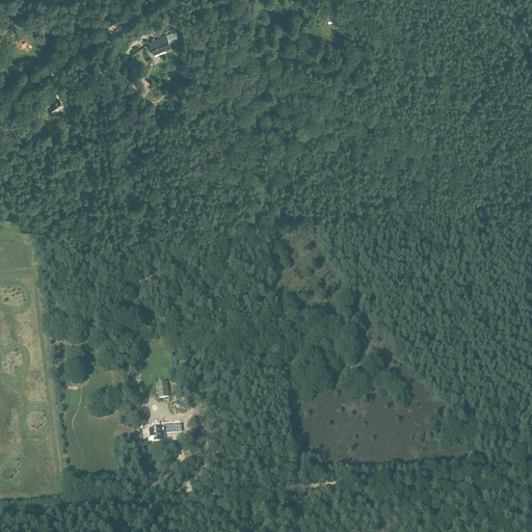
[(340,17),(330,14),(328,20),(335,22),(338,23),(340,17)]
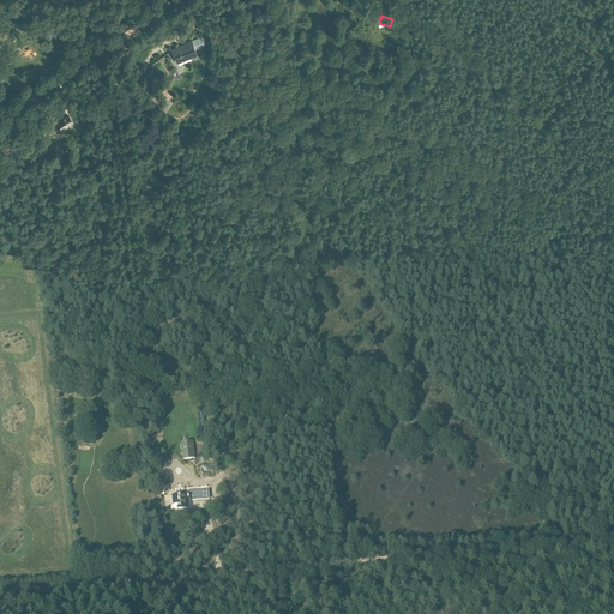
[(199,31),(202,37),(193,40),(196,49),(205,46),(204,41),(211,38),(208,28),(199,31)]
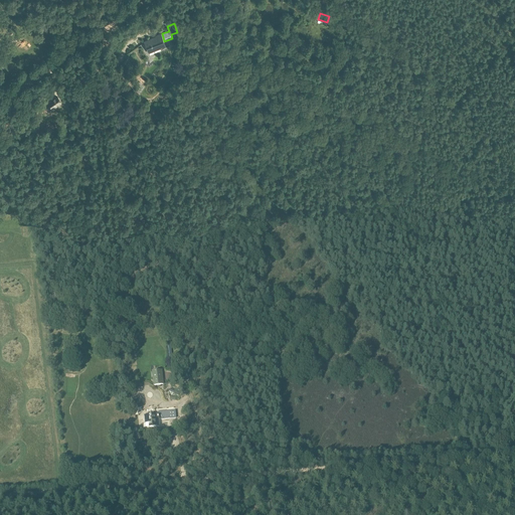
[(166,45),(161,34),(156,36),(157,37),(154,39),(153,38),(145,41),(149,53),(161,48),(161,47),(166,45)]
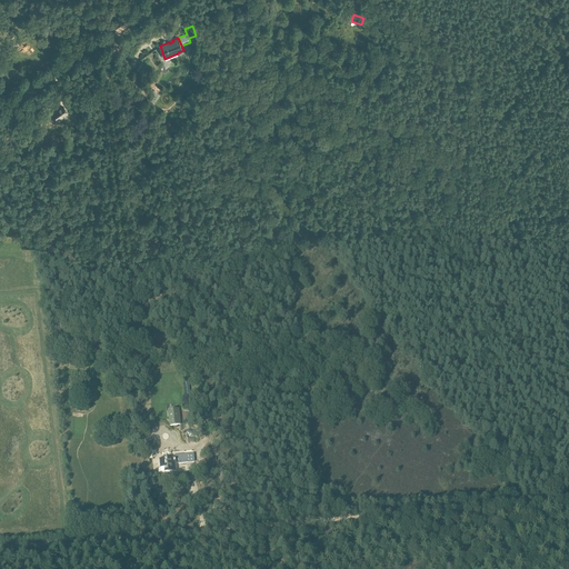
[(125,78),(115,82),(121,95),(131,90),(125,78)]
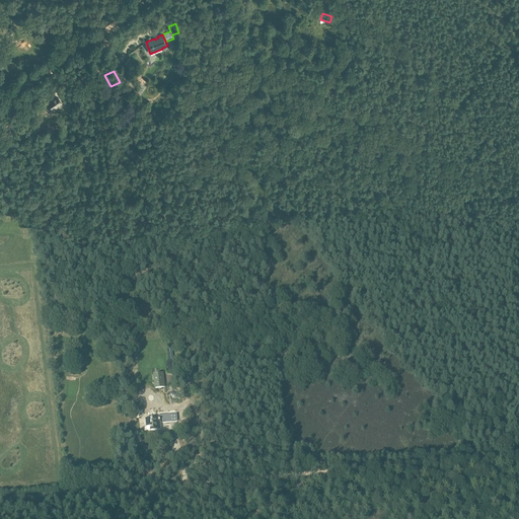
[(54,112),(58,108),(58,106),(62,103),(58,97),(52,102),(52,101),(48,103),(54,112)]
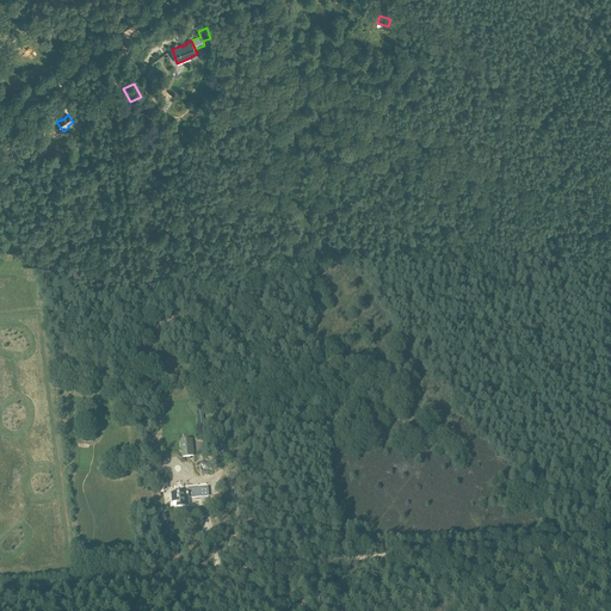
[(42,131),(44,135),(42,136),(44,140),(53,135),(48,128),(42,131)]
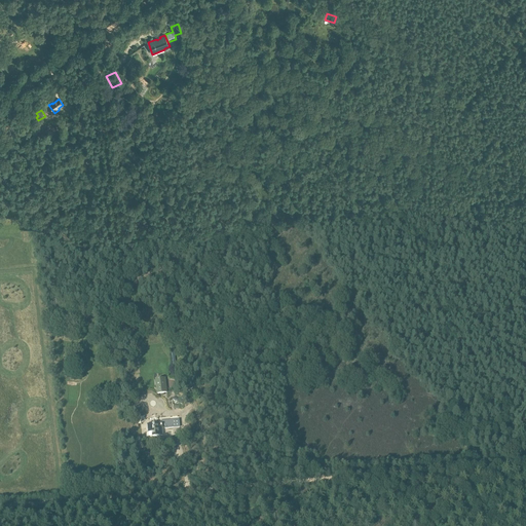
[(166,392),(165,378),(158,379),(159,393),(166,392)]
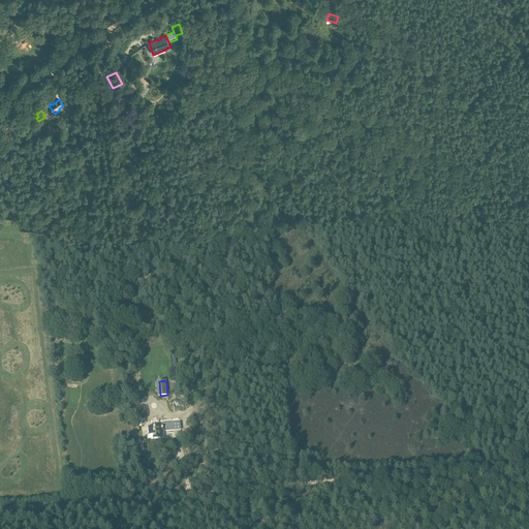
[(167,431),(167,426),(148,427),(149,435),(153,434),(154,439),(164,438),(163,431),(167,431)]
